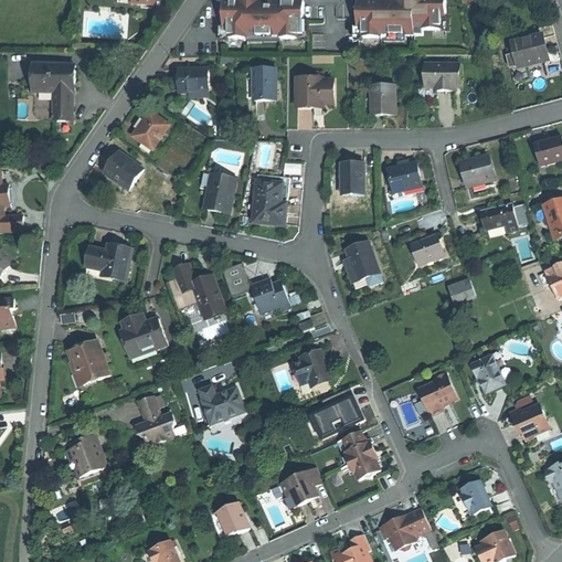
[(221,0),(221,27),(225,27),(225,38),(245,38),(245,35),(277,35),(277,38),(297,38),(297,35),(301,35),(301,1),(277,1),(277,3),(269,3),(269,0),(236,0),(221,0)]
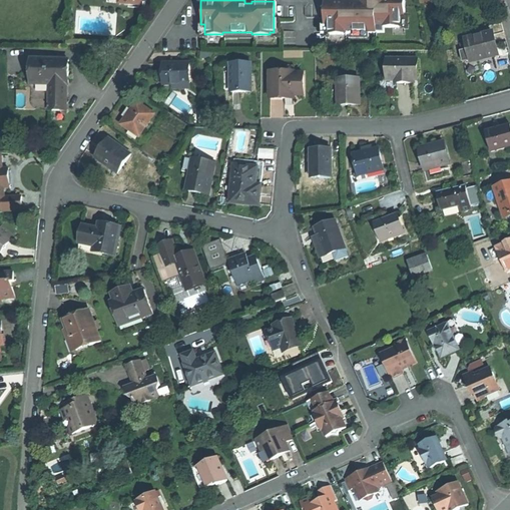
[(359,0),(359,1),(324,1),(324,25),(329,25),(329,34),(346,34),(346,32),(383,32),(383,27),(401,27),(400,16),(404,16),(404,0),(359,0)]
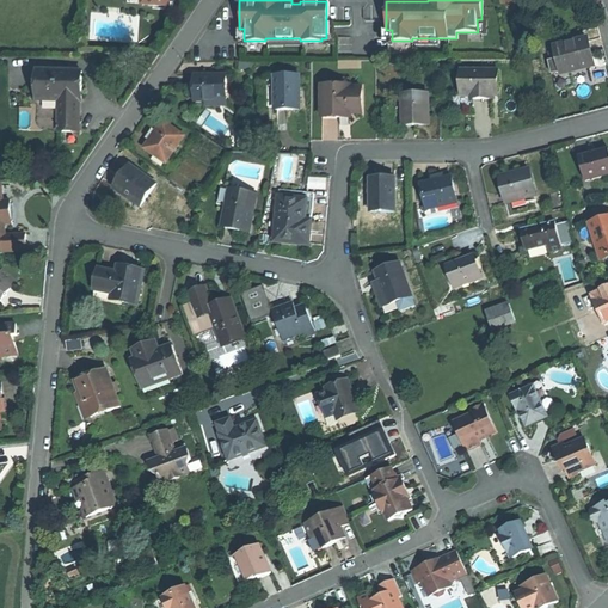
[(557,56),(559,68),(560,71),(585,65),(583,54),(589,53),(589,48),(585,36),(554,43),(554,47),(557,56)]
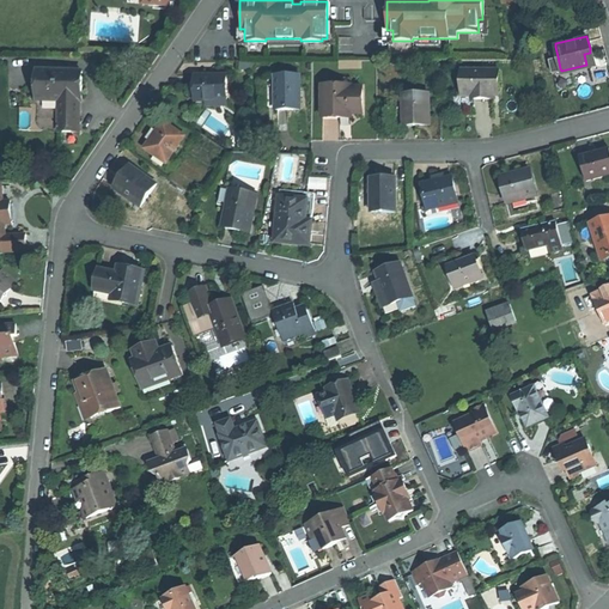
[(555,47),(546,49),(547,59),(558,56),(555,47)]
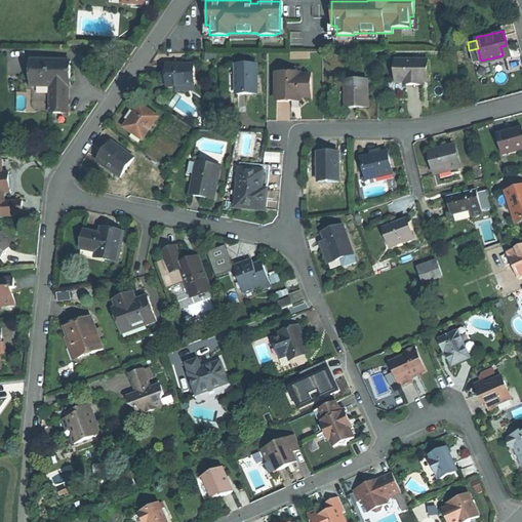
[(478,48),(469,50),(472,61),(480,58),(478,48)]
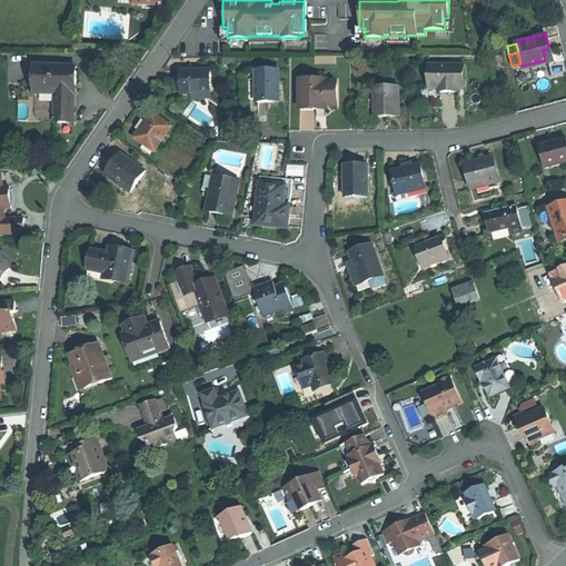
[(462,63),(427,63),(426,88),(437,88),(437,90),(445,90),(457,90),(457,88),(462,88),(462,63)]
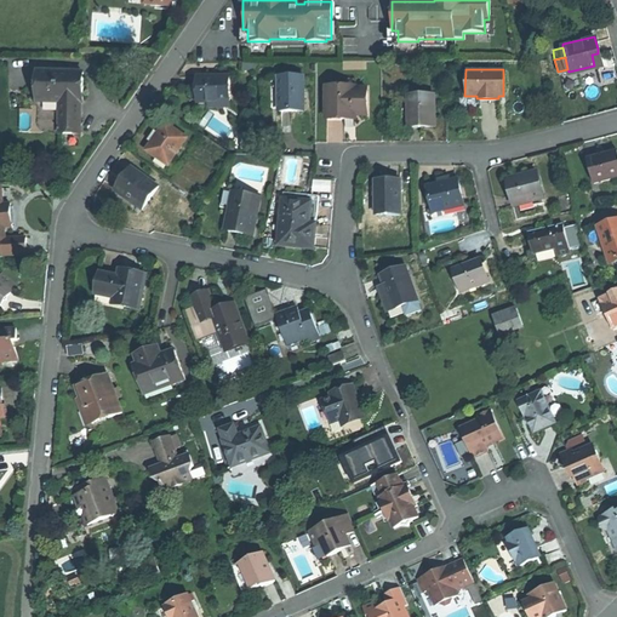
[(76,79),(32,79),(32,93),(35,93),(35,109),(56,109),(56,141),(75,141),(74,109),(76,109),(76,97),(76,79)]
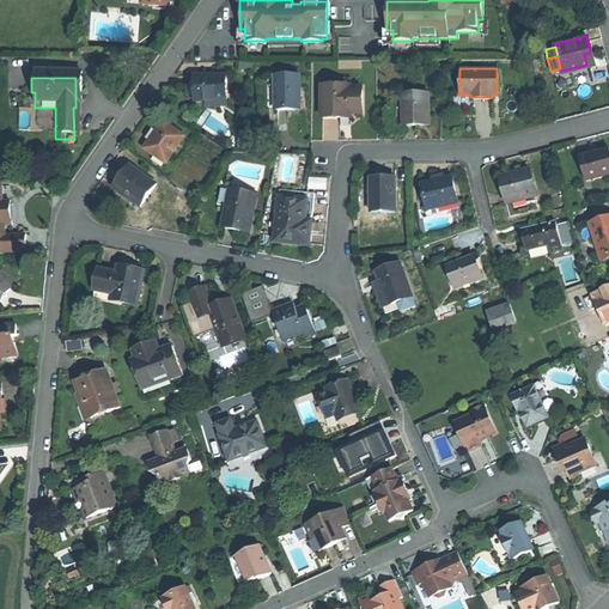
[(296,79),(268,80),(269,114),(284,114),(296,114),(296,79)]
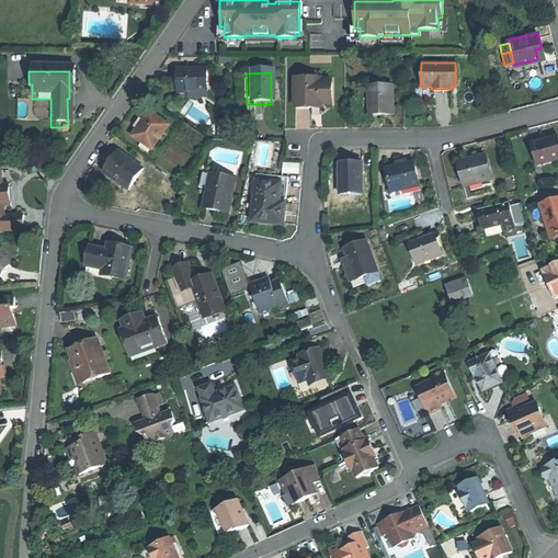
[(185,73),(172,73),(173,98),(182,97),(202,97),(202,73),(185,73)]
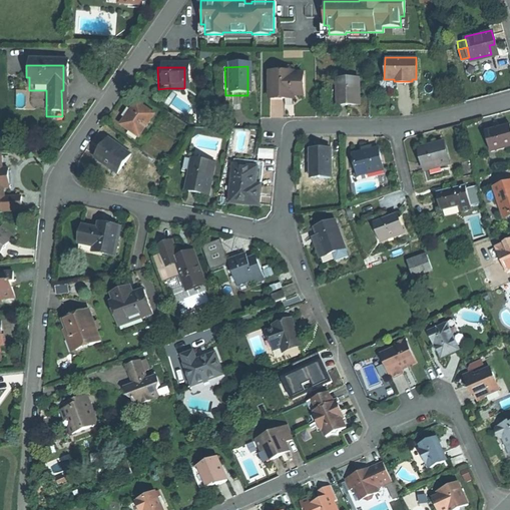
[(280,75),(265,75),(265,104),(280,104),(280,98),(290,98),(299,98),(299,76),(290,76),(290,75),(280,75)]
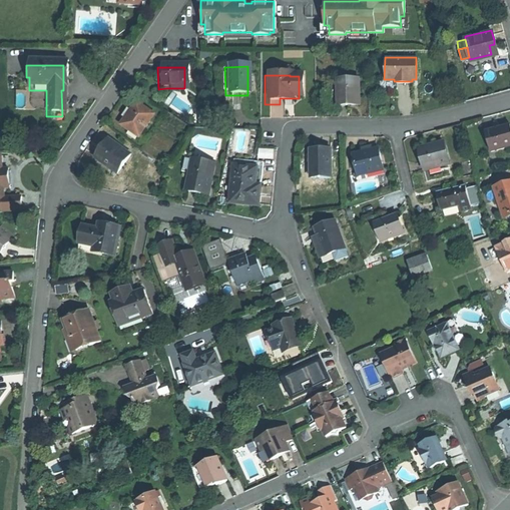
[(357,77),(336,77),(336,103),(346,103),(357,103),(357,77)]
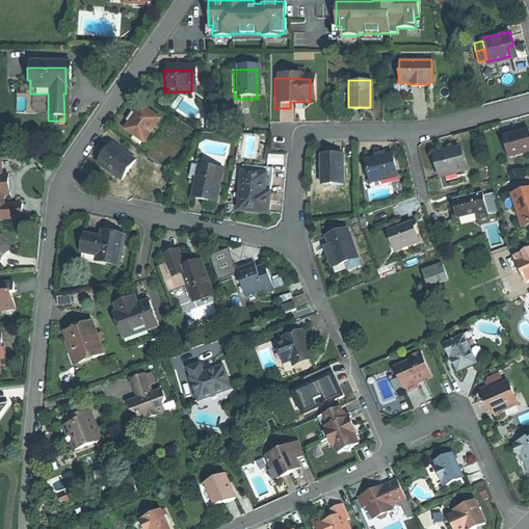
[(130,114),(122,126),(132,133),(140,138),(142,136),(157,115),(138,102),(130,114)]
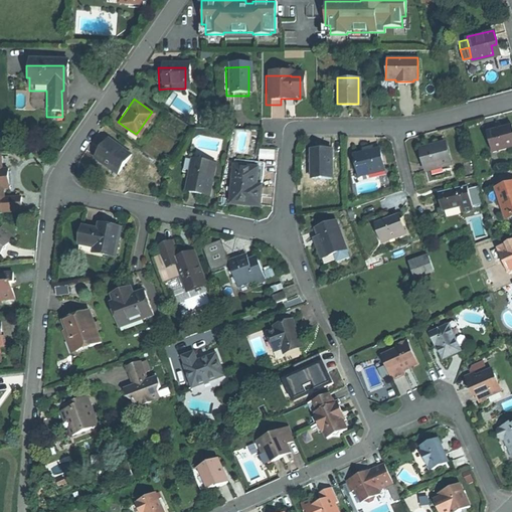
[(497,127),(485,131),(491,151),(511,144),(511,129),(510,123),(497,127)]
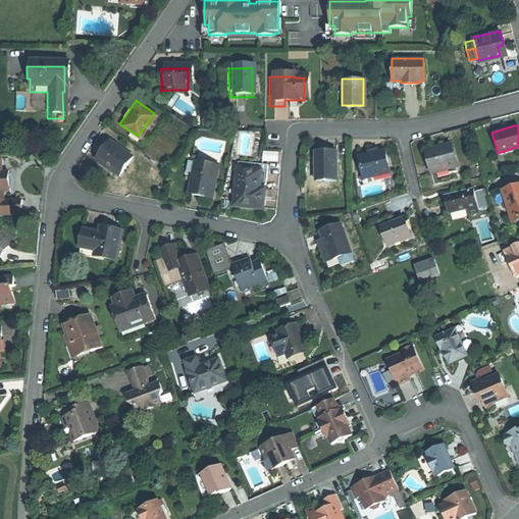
[(138,136),(130,131),(128,133),(139,140),(143,135),(140,134),(138,136)]
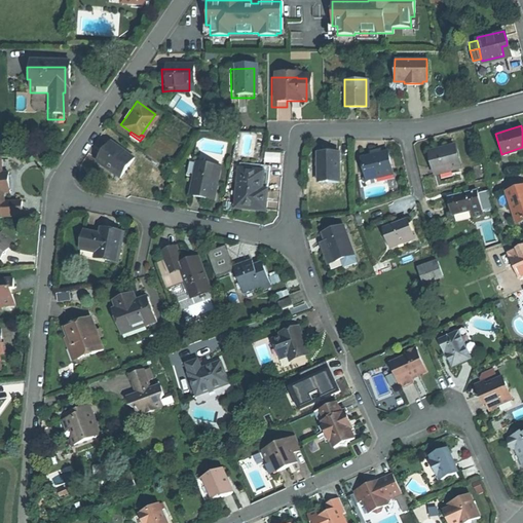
[(132,155),(108,139),(101,150),(94,159),(117,176),(132,155)]
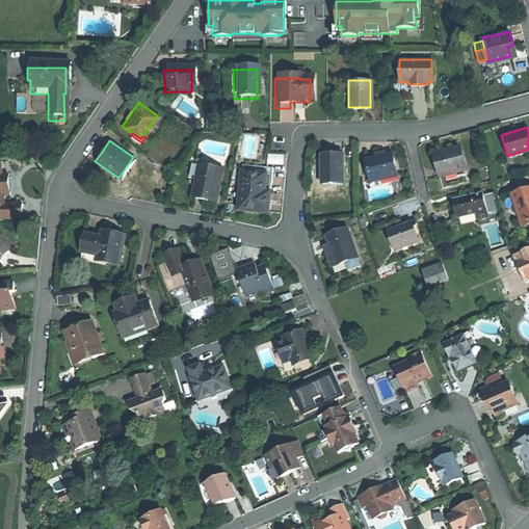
[(444,147),(432,150),(438,174),(444,172),(453,169),(464,167),(457,143),(444,147)]
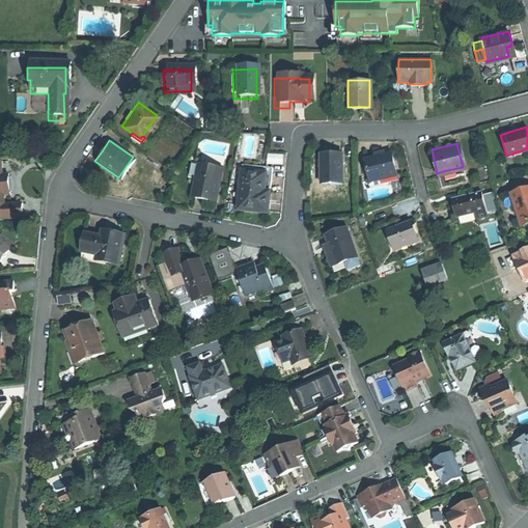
[(374,156),(363,158),(369,181),(395,174),(390,151),(374,156)]
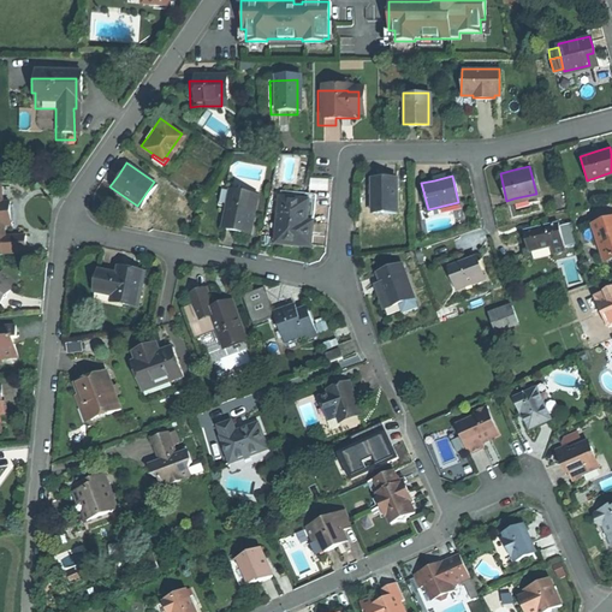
[(385,180),(372,179),(370,213),(396,214),(397,180),(385,180)]
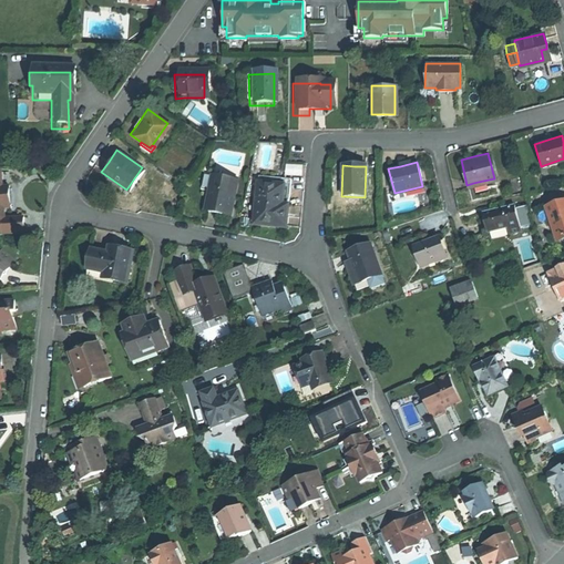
[(209,172),(201,170),(198,184),(206,186),(209,172)]
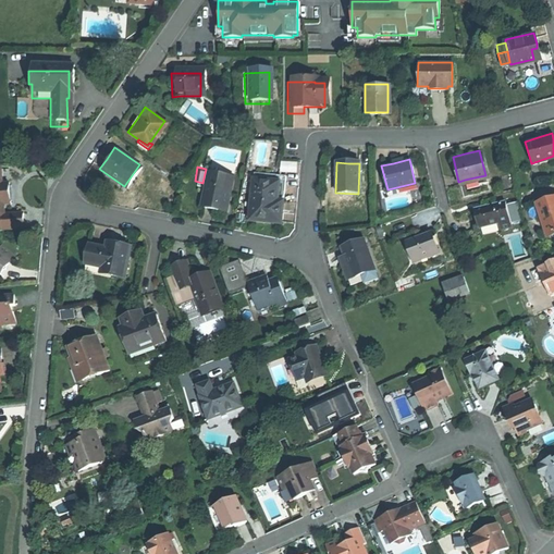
[(231,173),(206,169),(202,183),(199,205),(211,207),(224,209),(231,173)]
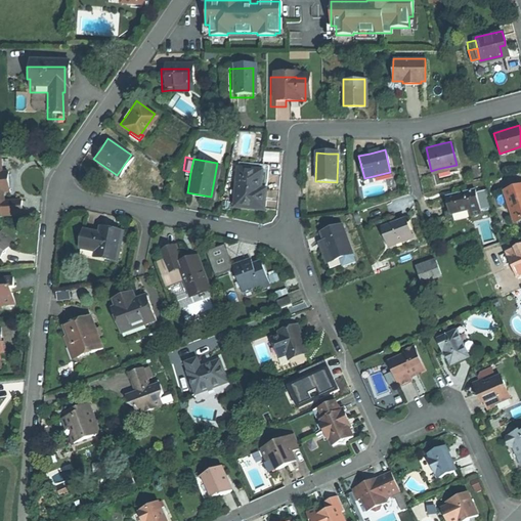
[(266,162),(236,160),(236,165),(249,166),(249,167),(260,168),(259,185),(264,185),(266,162)]
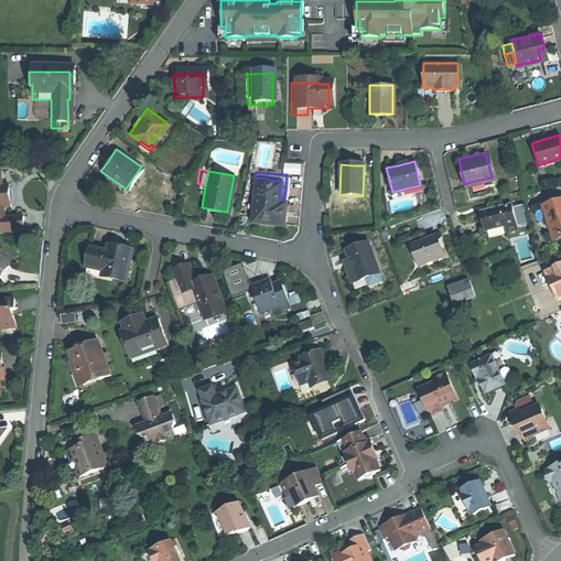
[(268,179),(255,177),(251,219),(267,220),(282,222),(284,200),(279,200),(280,181),(268,180),(268,179)]
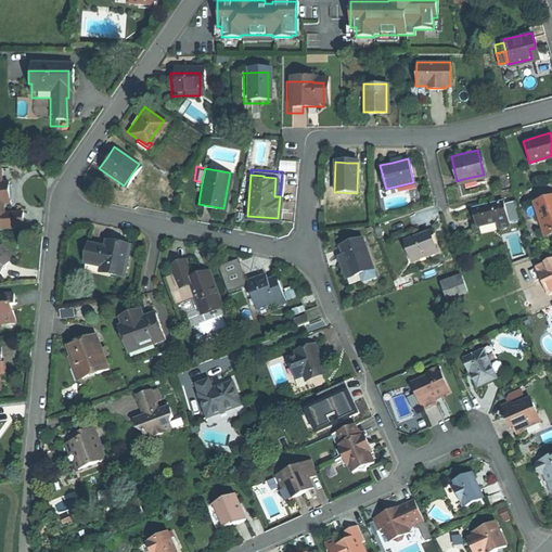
[(473,177),(463,179),(464,187),(475,183),(473,177)]
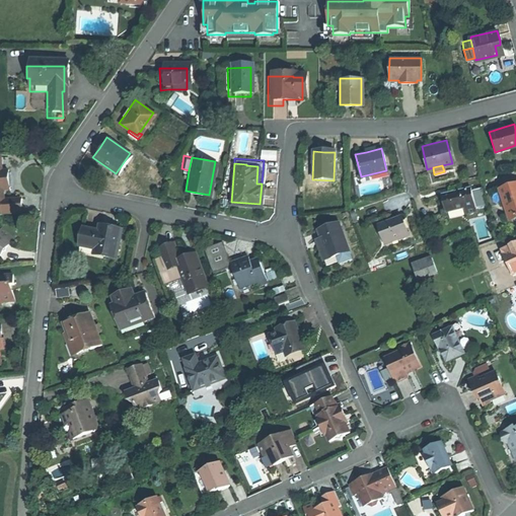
[(0,213),(20,212),(19,198),(2,199),(1,189),(8,189),(7,180),(7,169),(0,169),(0,213)]
